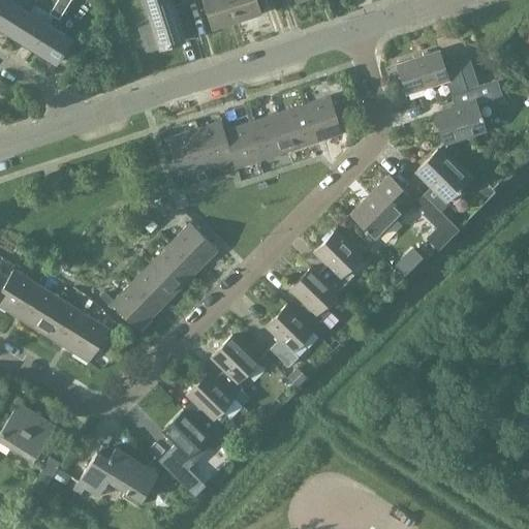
[(1,0),(0,2),(0,29),(10,35),(25,11),(23,10),(29,0),(28,0),(1,0)]
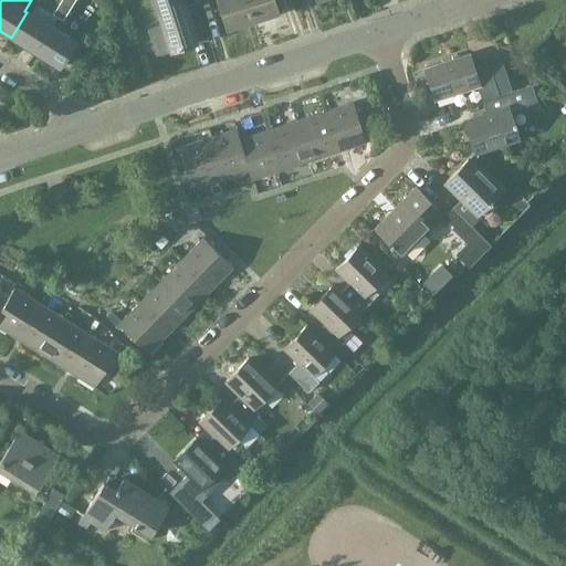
[(160,24),(146,29),(155,53),(168,50),(195,42),(182,6),(188,4),(186,0),(152,0),(156,13),(160,24)]
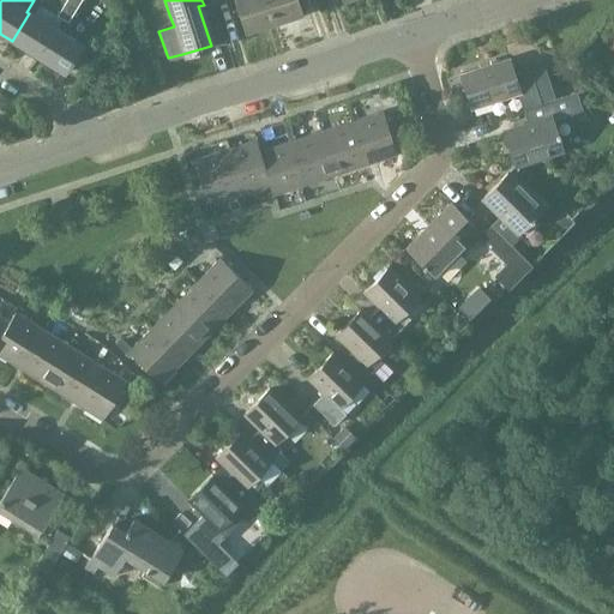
[(233,0),(244,32),(272,23),(264,0),(233,0)]
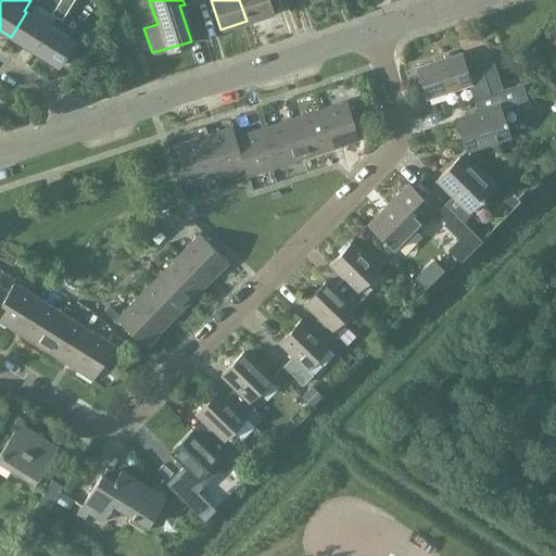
[(239,0),(247,21),(272,12),(267,0),(239,0)]
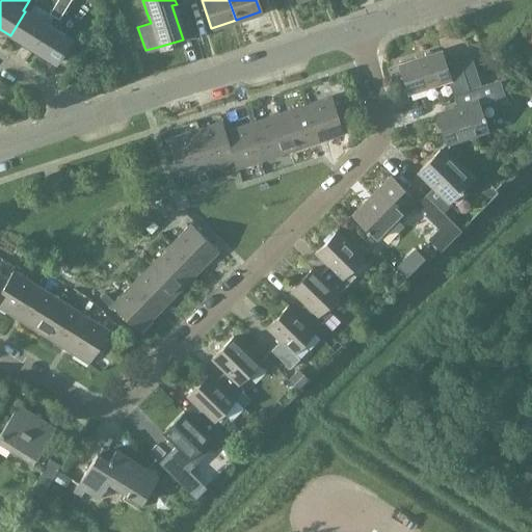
[(57,19),(64,7),(54,1),(48,12),(57,19)]
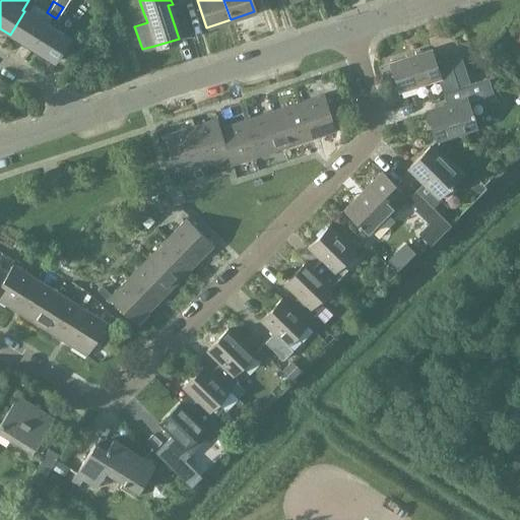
[(47,25),(24,11),(10,35),(31,49),(47,25)]
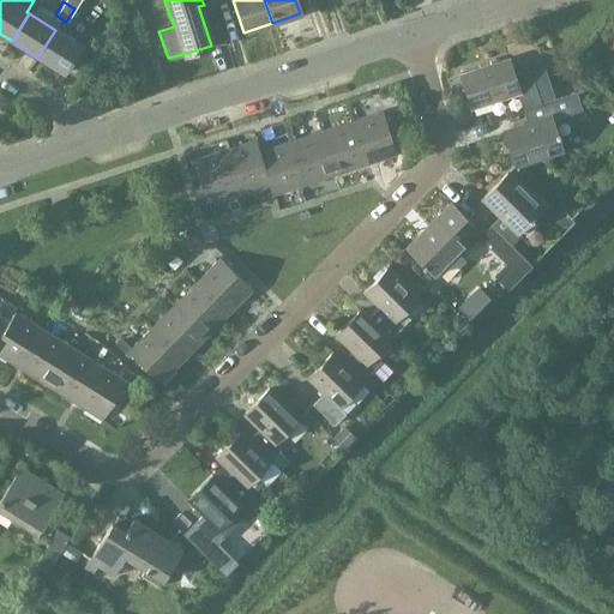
[(62,73),(80,46),(55,30),(37,58),(62,73)]
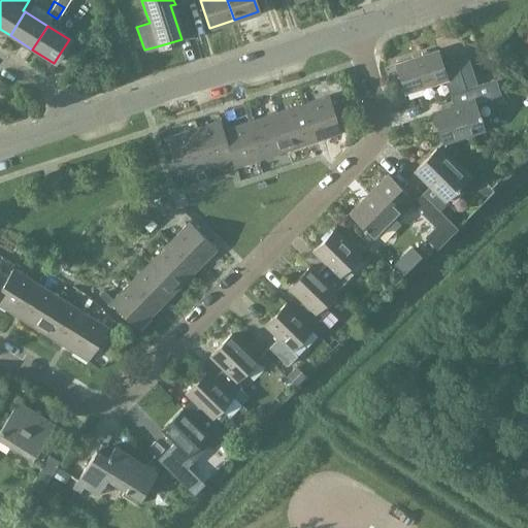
[(404,93),(444,79),(450,94),(464,90),(455,61),(440,65),(436,51),(395,64),(404,93)]
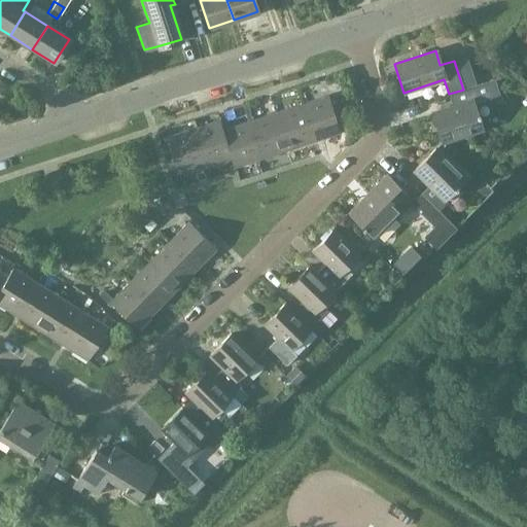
[(493,81),(473,88),(450,95),(453,107),(432,113),(442,141),(482,129),(472,101),(480,99),(480,101),(497,96),(493,81)]
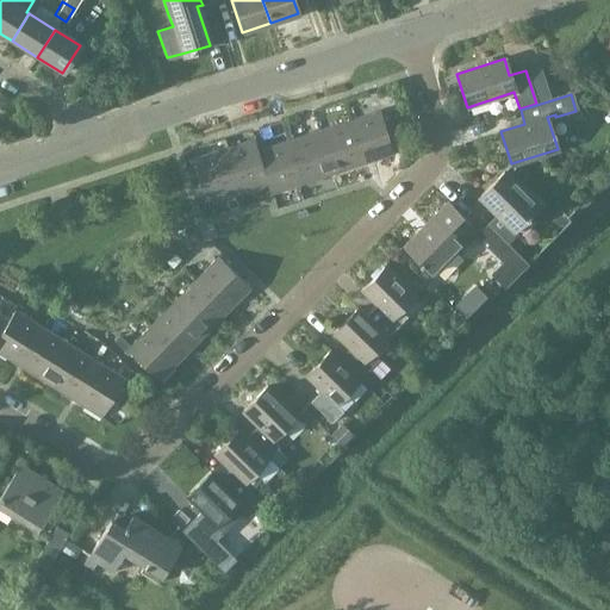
[(379,111),(348,120),(362,163),(393,153),(379,111)]
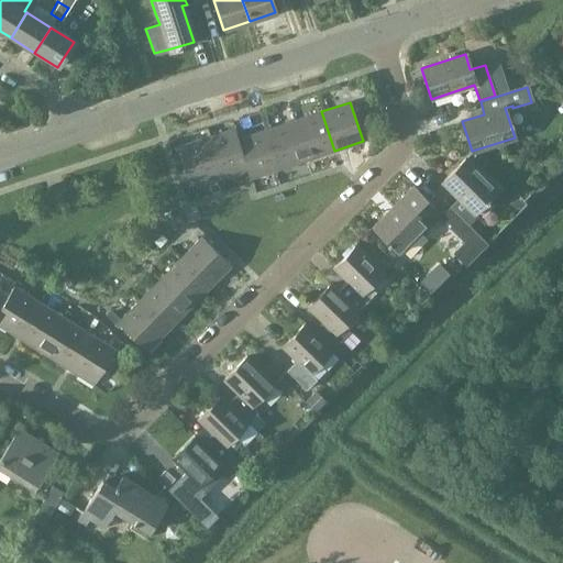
[(306,159),(334,151),(321,111),(294,121),(306,159)]
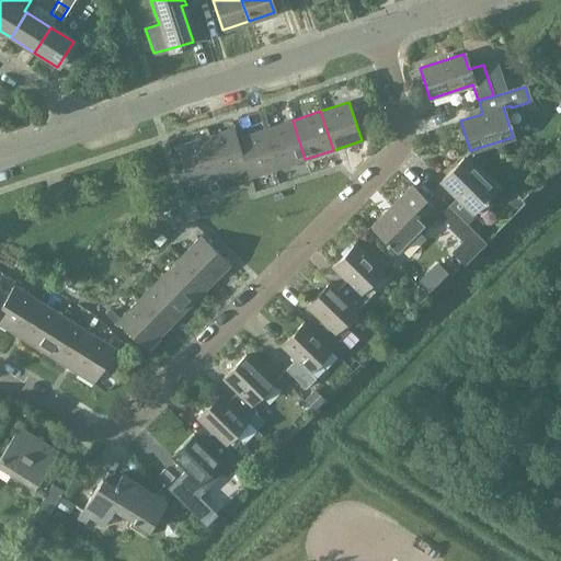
[(293,121),(264,129),(276,168),(305,159),(293,121)]
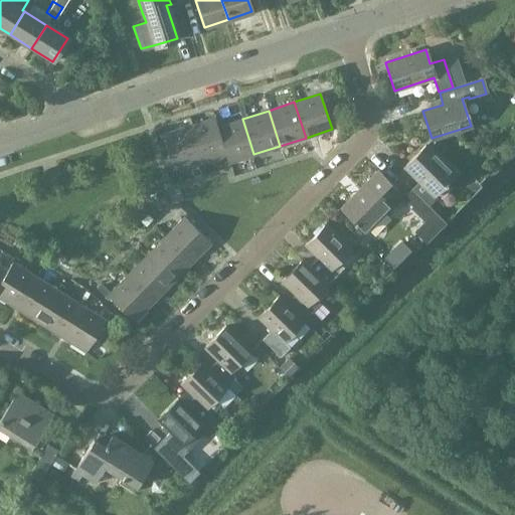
[(198,162),(224,154),(225,153),(216,127),(213,118),(187,126),(198,162)]
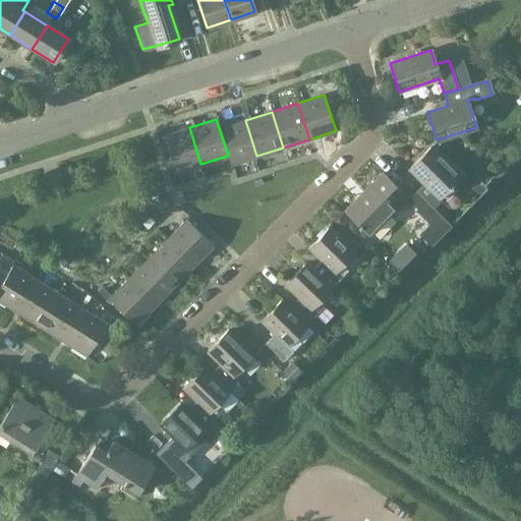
[(228,155),(227,156),(230,165),(256,156),(245,120),(219,128),(228,155)]
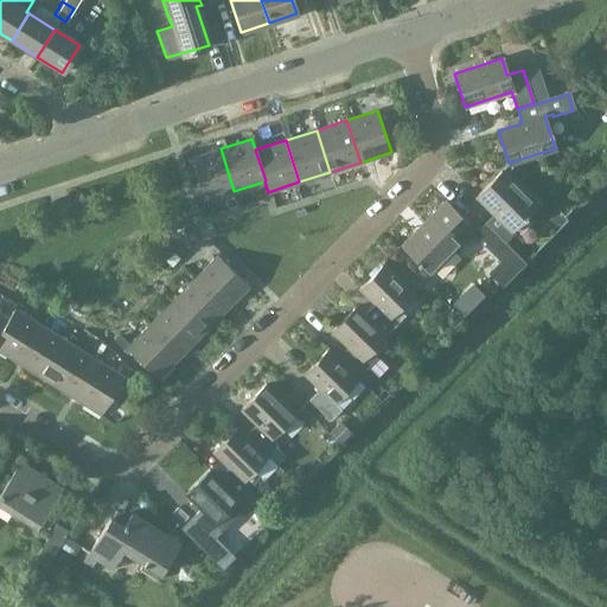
[(203,200),(234,191),(221,148),(190,158),(203,200)]
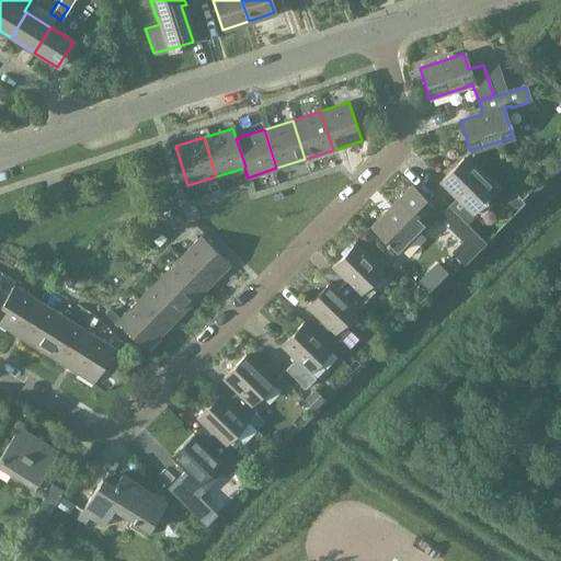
[(448,206),(454,213),(467,225),(477,215),(473,212),(495,190),(464,159),(442,181),(458,197),(448,206)]
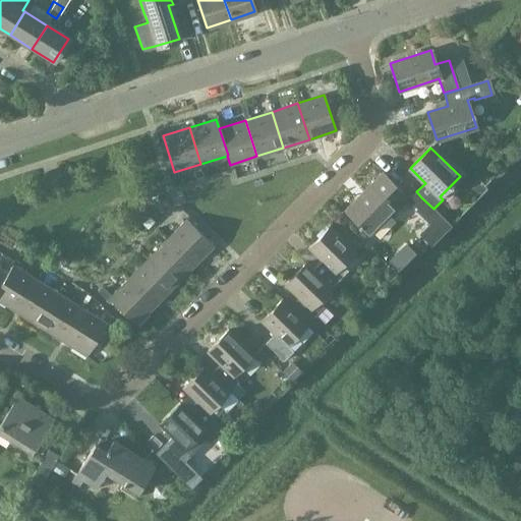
[(382,173),(345,210),(370,235),(397,209),(402,213),(409,206),(428,224),(418,234),(430,246),(451,226),(433,209),(421,197),(413,205),(382,173)]
